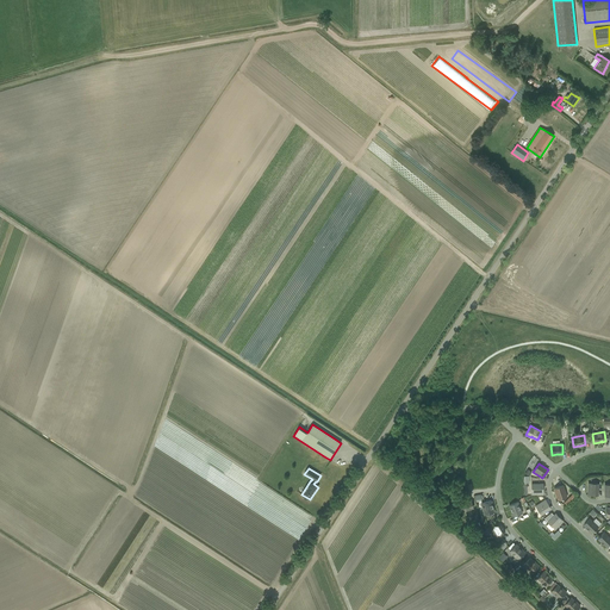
[(587,495),(598,496),(598,484),(589,483),(587,495)]
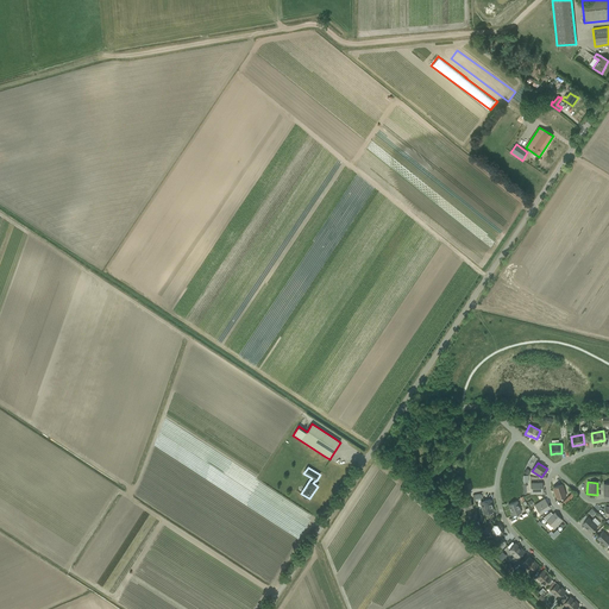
[(542,483),(531,483),(531,494),(542,494),(542,483)]
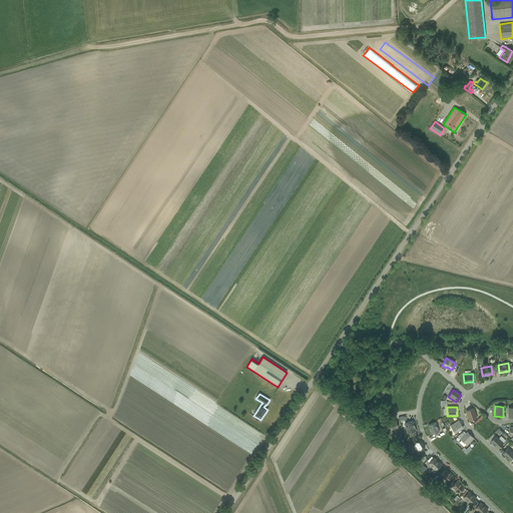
[(469,420),(477,418),(473,408),(466,411),(469,420)]
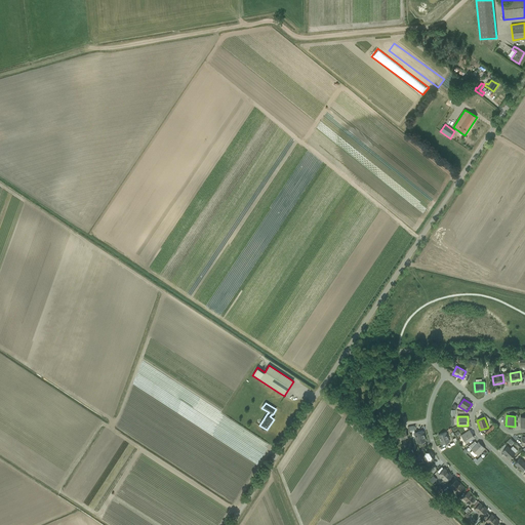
[(422,431),(414,433),(416,443),(425,441),(422,431)]
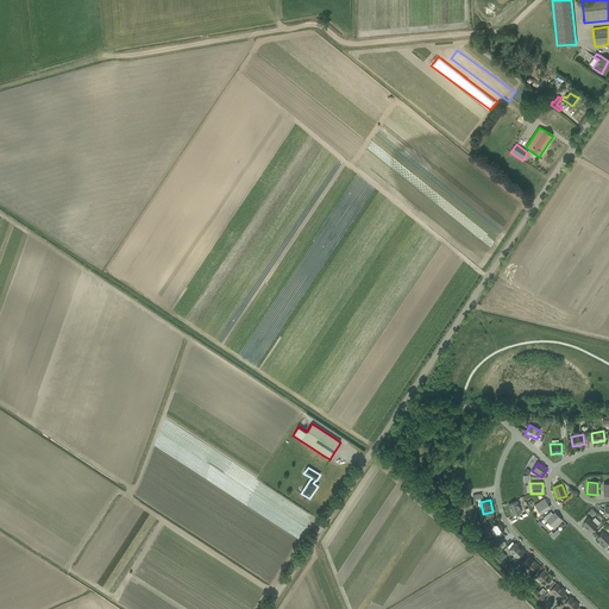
[(545,500),(535,506),(540,514),(550,508),(545,500)]
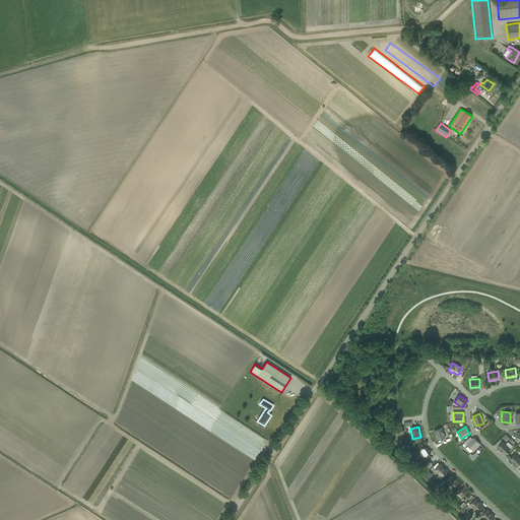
[(403,433),(401,428),(390,431),(392,437),(403,433)]
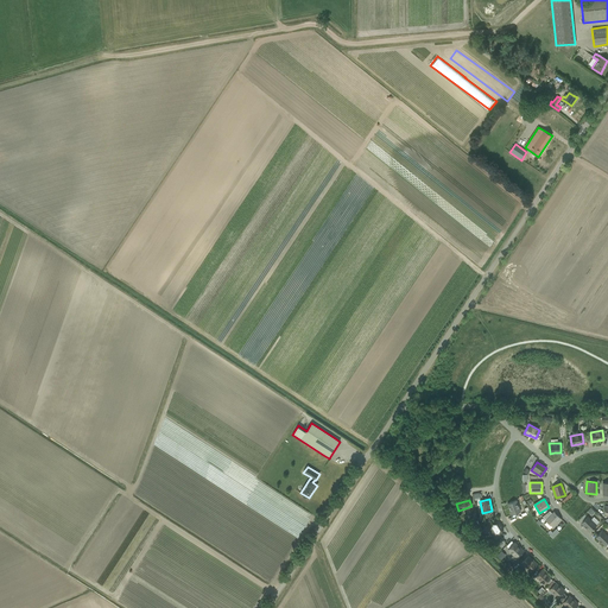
[(517,500),(507,504),(512,514),(520,512),(517,500)]
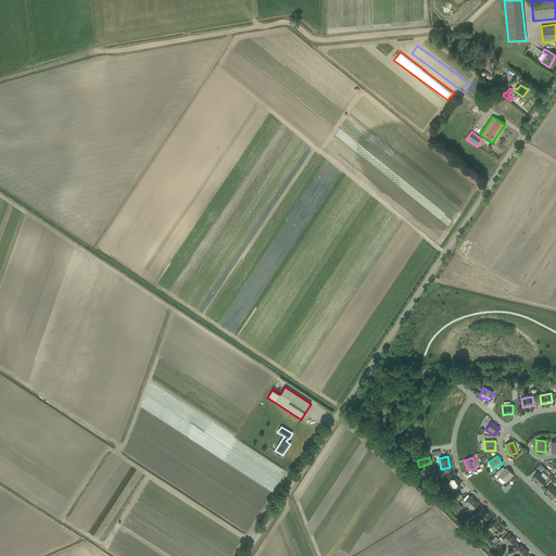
[(506,468),(500,476),(506,482),(513,475),(506,468)]
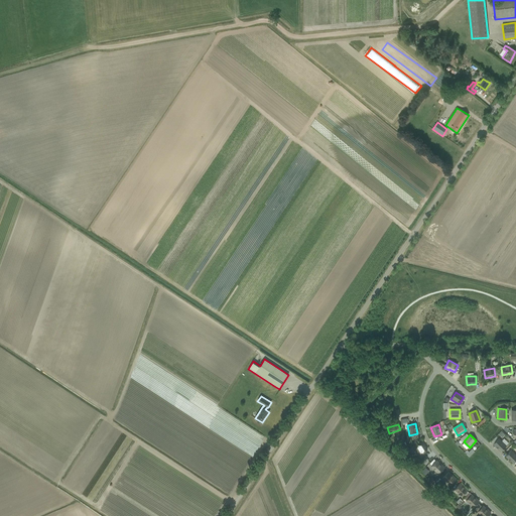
[(501,452),(506,445),(498,438),(493,443),(501,452)]
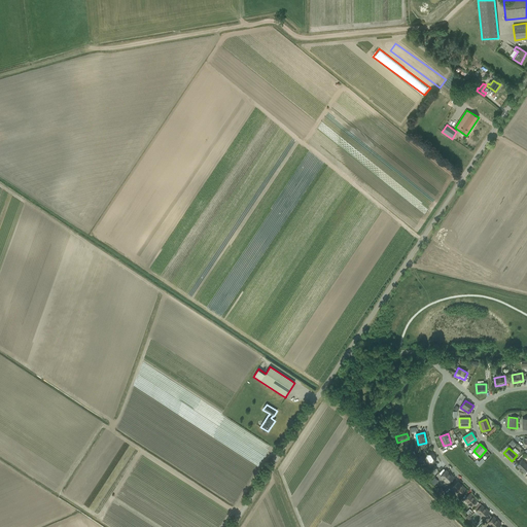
[(428,463),(433,463),(435,458),(431,452),(426,452),(424,456),(428,463)]
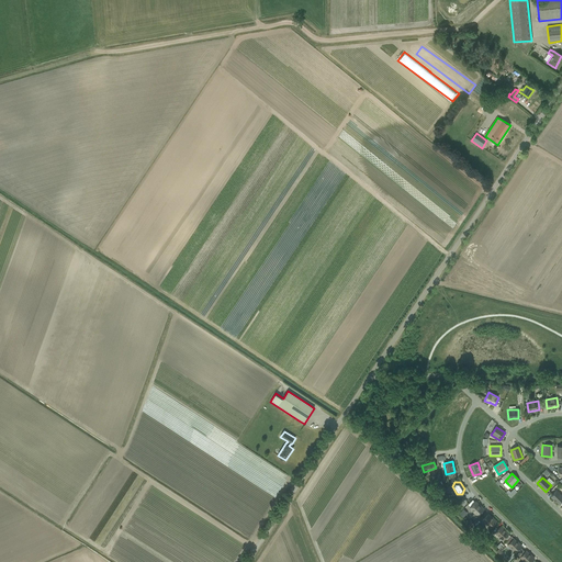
[(559,505),(561,501),(561,495),(557,491),(551,496),(559,505)]
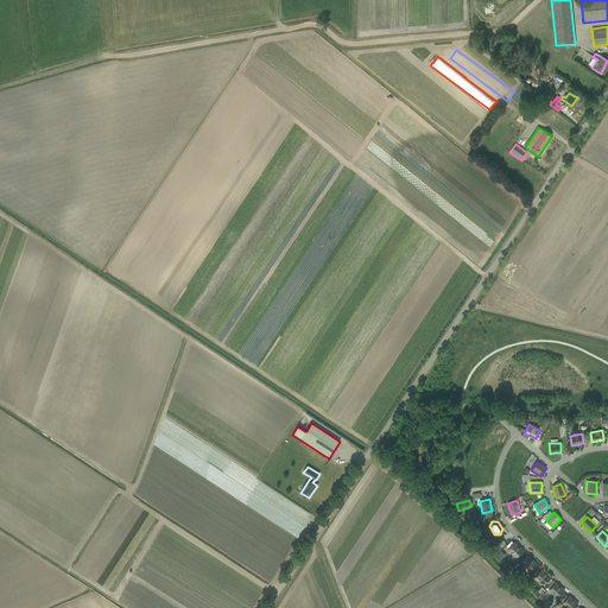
[(517,558),(519,555),(524,551),(519,548),(518,546),(514,543),(511,548),(508,550),(517,558)]
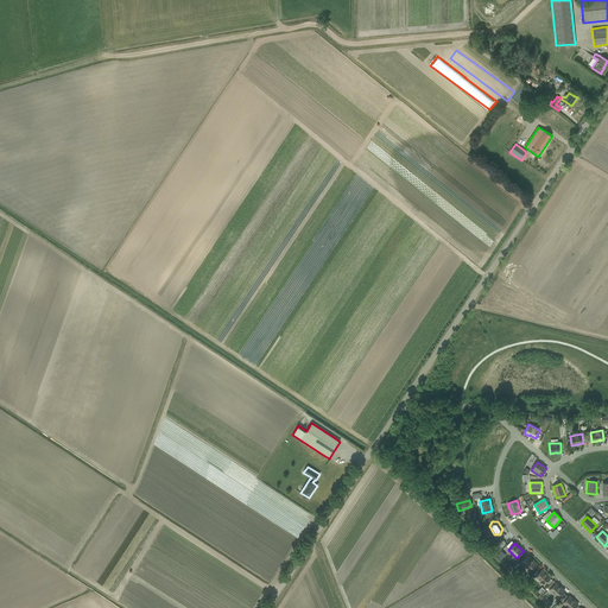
[(530,571),(533,569),(537,564),(533,561),(531,559),(529,556),(524,561),(521,563),(530,571)]
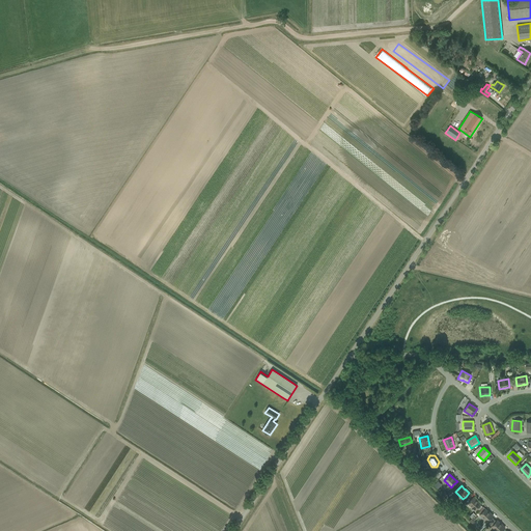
[(475,510),(477,508),(480,505),(481,504),(477,501),(476,500),(473,497),(470,501),(468,503),(475,510)]
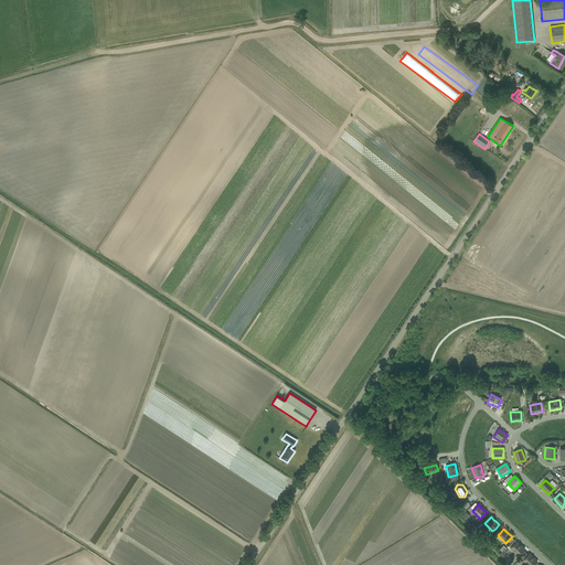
[(518,555),(521,553),(524,548),(521,545),(521,546),(519,544),(520,544),(516,542),(510,547),(518,555)]
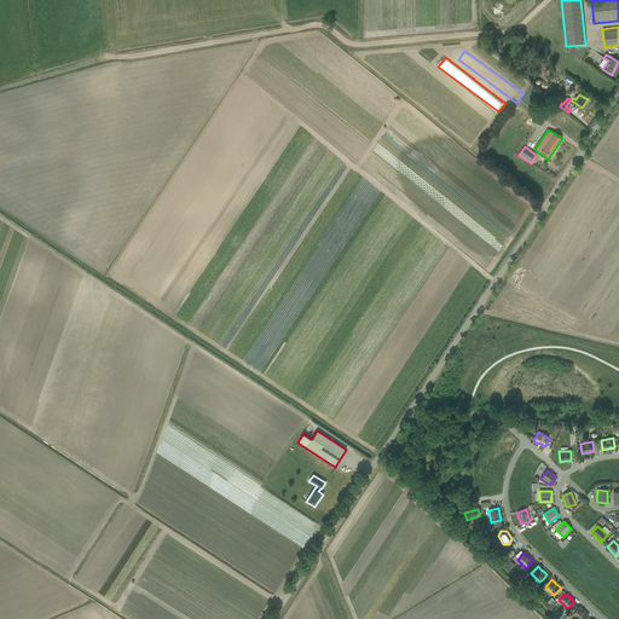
[(156,611),(157,614),(144,615),(144,618),(165,618),(165,615),(163,618),(161,617),(163,613),(165,613),(166,611),(169,609),(167,608),(169,602),(167,603),(166,596),(163,601),(160,602),(163,603),(161,609),(157,608),(156,611)]
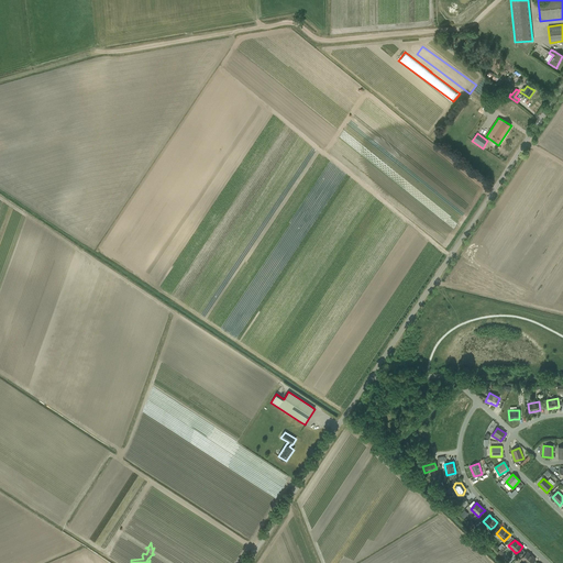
[(527,552),(521,559),(526,562),(531,562),(536,560),(531,555),(531,556),(530,555),(527,552)]
